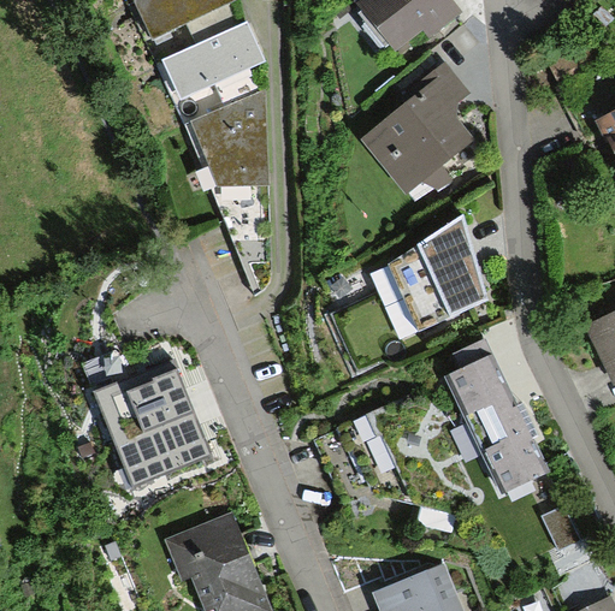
[(137,0),(132,3),(152,40),(231,0),(137,0)]
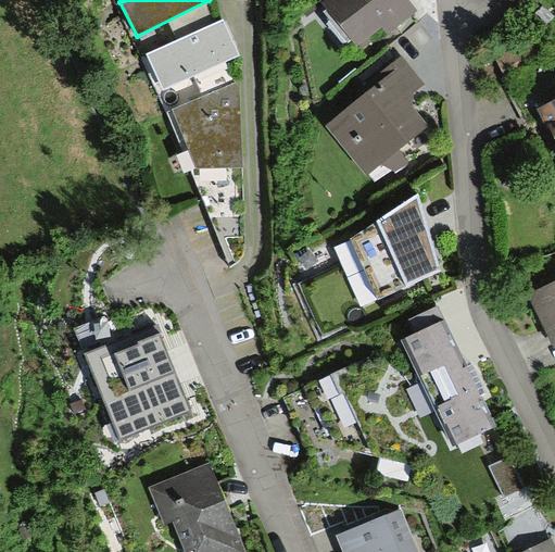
[(322,0),(320,1),(352,39),(399,0),(322,0)]
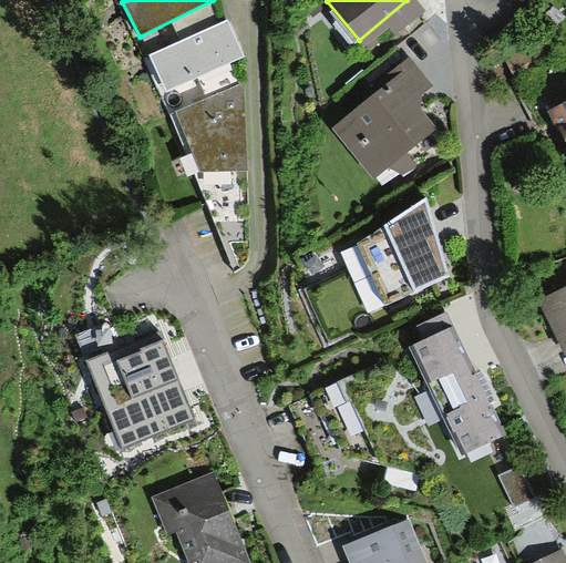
[(226,20),(150,58),(167,92),(244,54),(232,31),(226,20)]
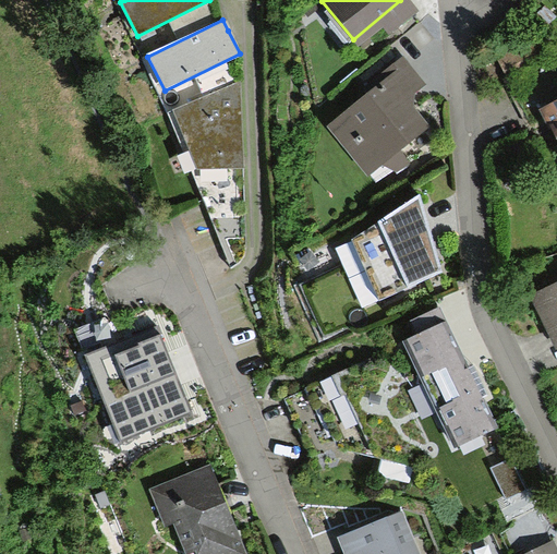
[(536,27),(494,48),(504,67),(546,46),(536,27)]
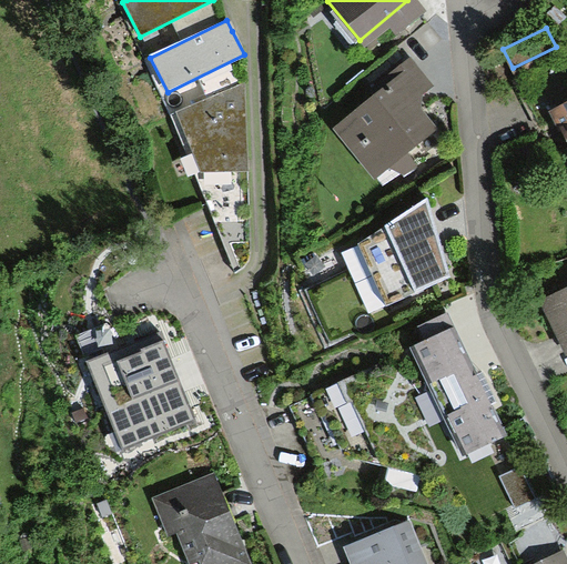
[(331,127),(368,174),(373,171),(382,183),(411,161),(400,148),(429,124),(414,104),(416,88),(426,81),(405,54),(373,81),(378,88),(331,127)]
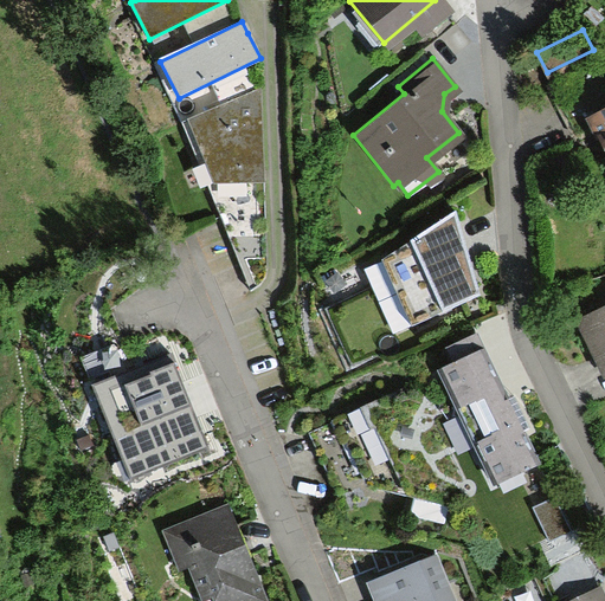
[(216,183),(265,181),(263,147),(259,86),(187,120),(216,183)]
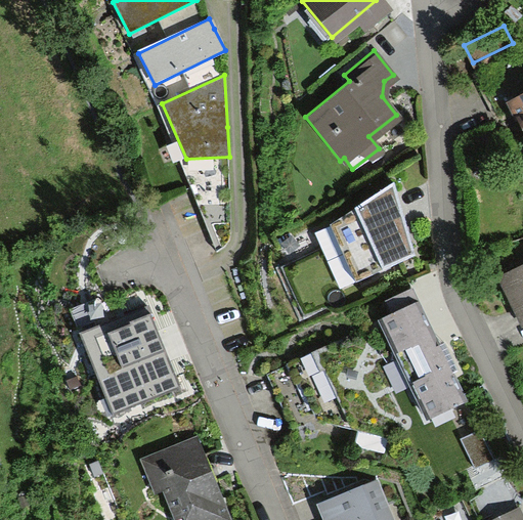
[(522,90),(508,98),(522,127),(522,90)]
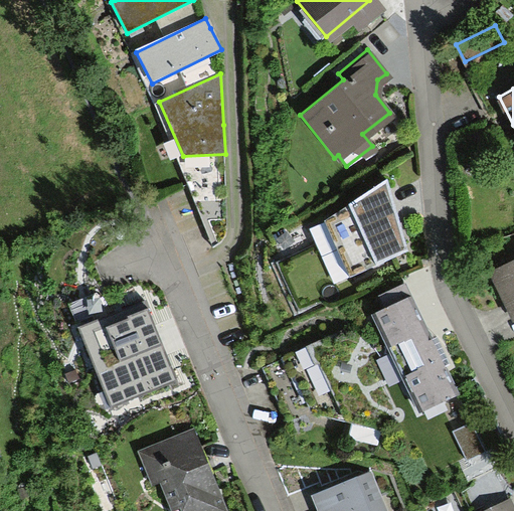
[(403,249),(384,179),(348,205),(323,217),(347,274),(403,249)]
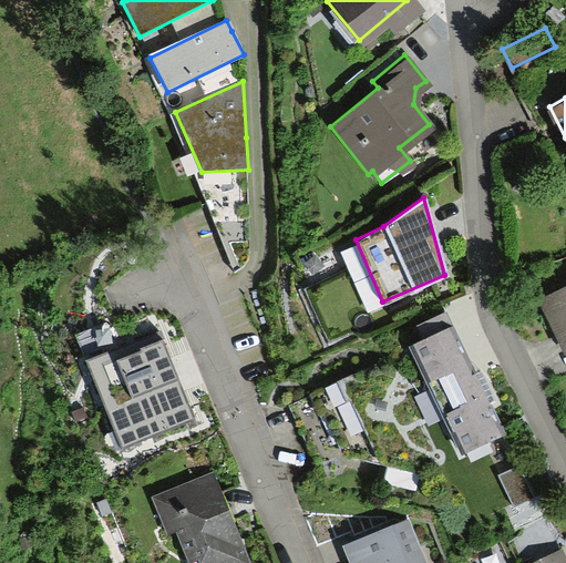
[(565,292),(542,303),(565,360),(565,292)]
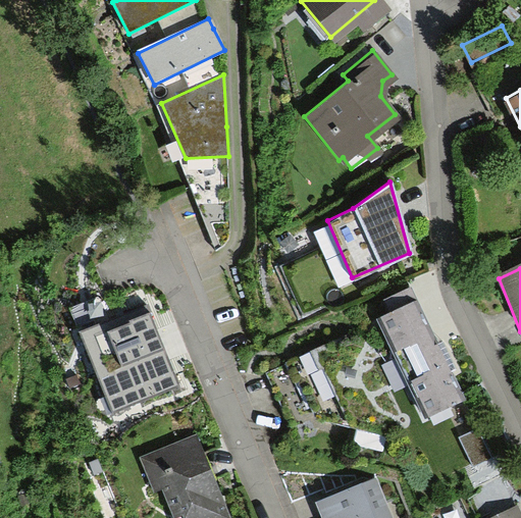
[(375,316),(421,415),(458,398),(446,371),(453,368),(439,339),(431,343),(405,286),(377,299),(383,312),(375,316)]
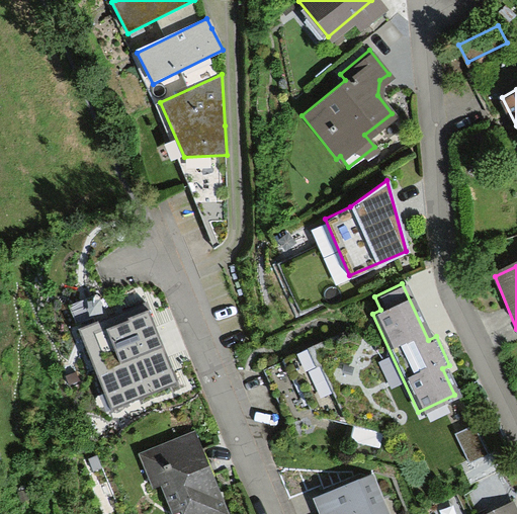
[(145,301),(80,327),(111,405),(176,379),(169,361),(151,318),(145,301)]
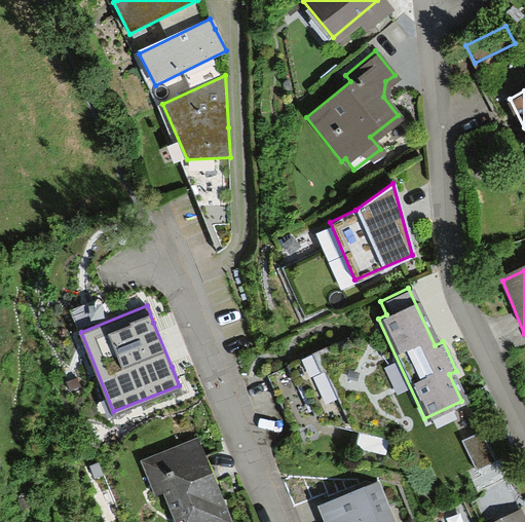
[(357,330),(270,368),(296,426),(335,412),(402,424),(357,330)]
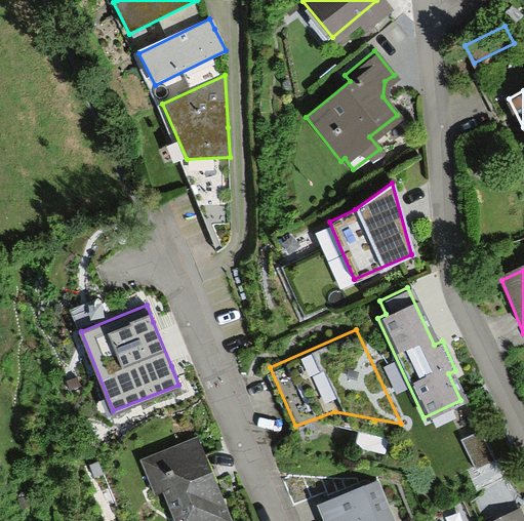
[(484,431),(466,437),(476,467),(494,461),(484,431)]
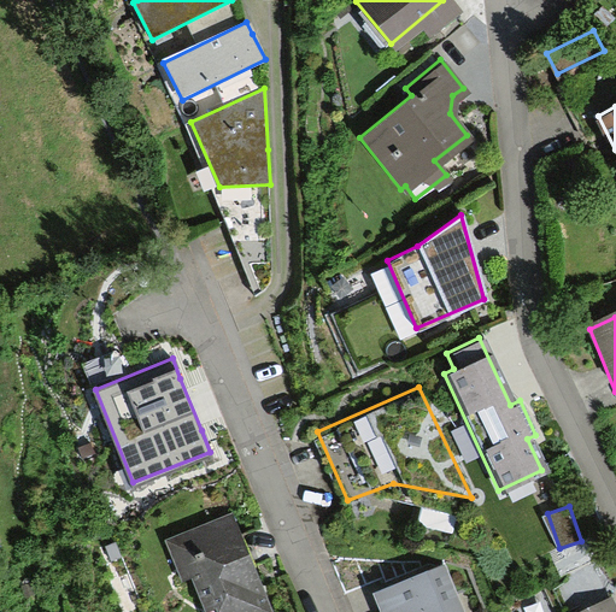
[(218,611),(271,611),(233,515),(168,540),(188,593),(195,590),(204,611),(209,611),(217,608),(218,611)]
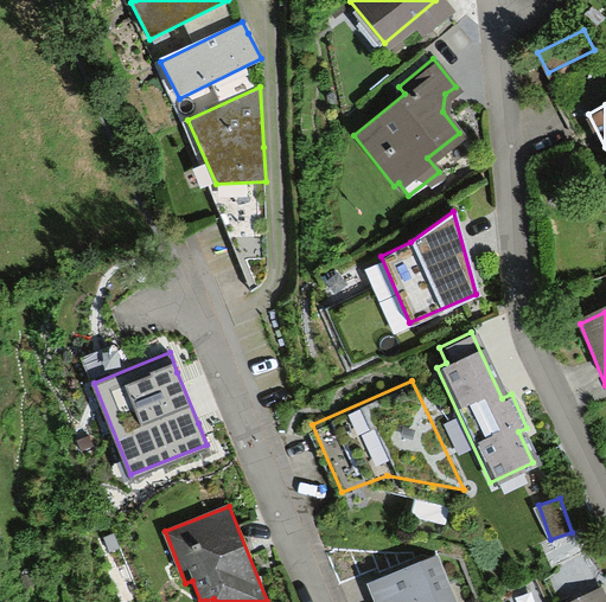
[(452,601),(434,555),(368,581),(376,601),(452,601)]
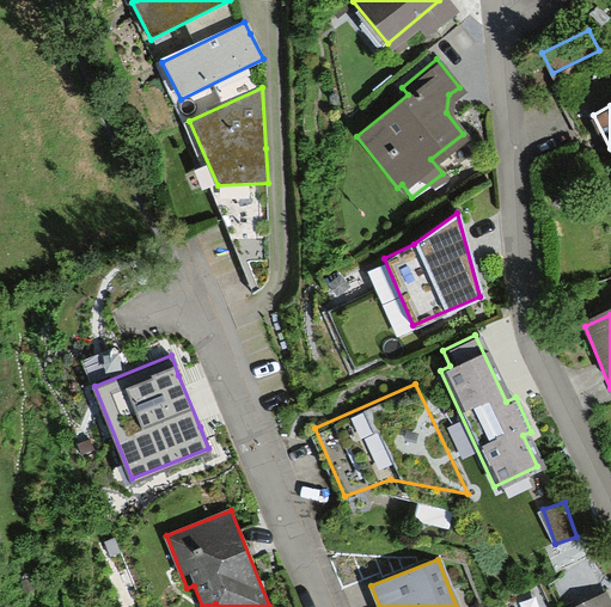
[(608,606),(600,592),(568,606),(608,606)]
